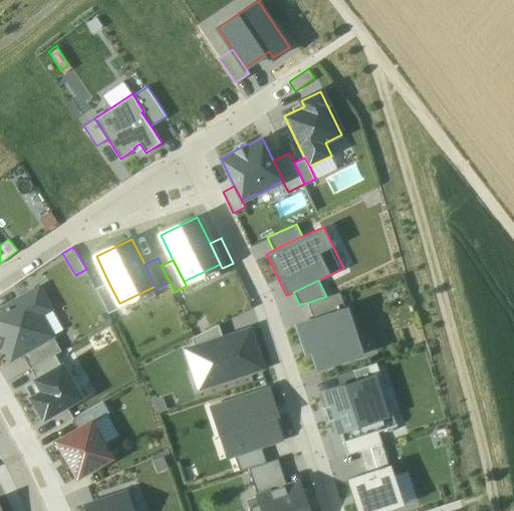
[(108,282),(96,288),(108,312),(121,306),(119,303),(108,282)]
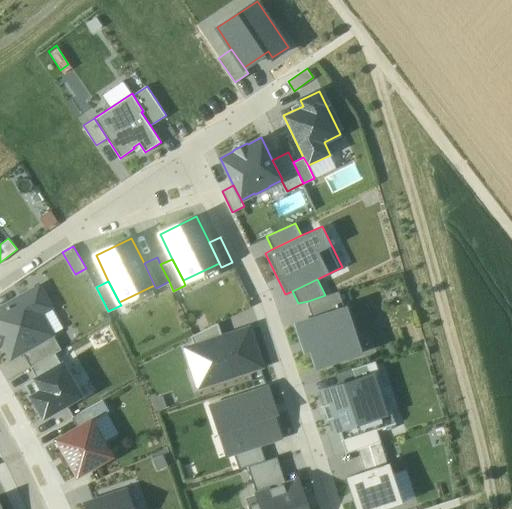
[(53,309),(40,286),(0,308),(0,345),(1,348),(5,346),(11,357),(22,351),(54,334),(43,315),(53,309)]
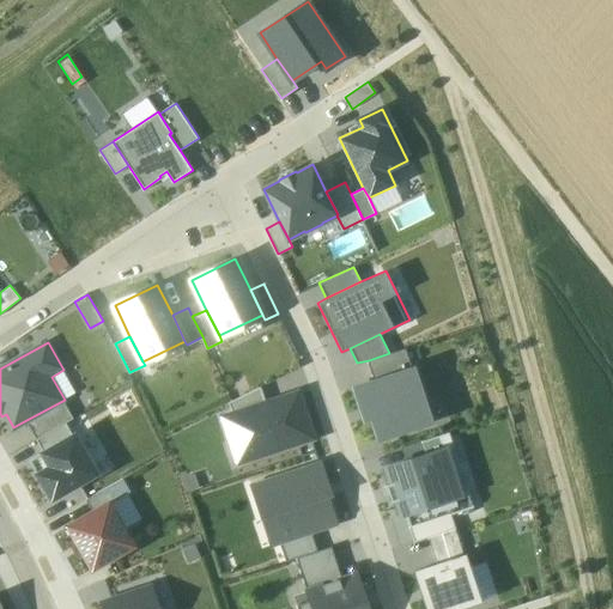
[(375,379),(411,366),(405,348),(389,353),(369,360),(375,379)]
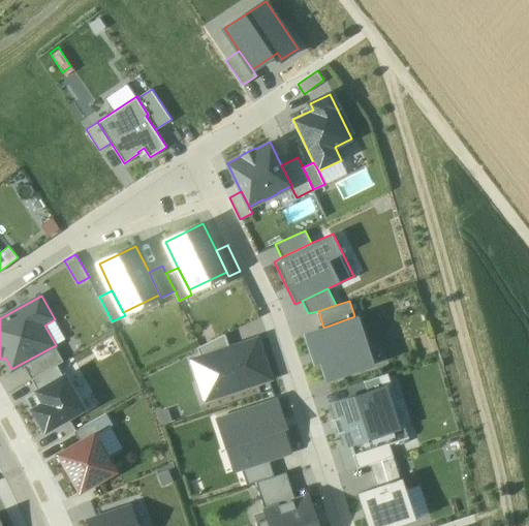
[(325,379),(373,364),(356,316),(354,316),(323,328),(305,334),(311,354),(316,352),(325,379)]
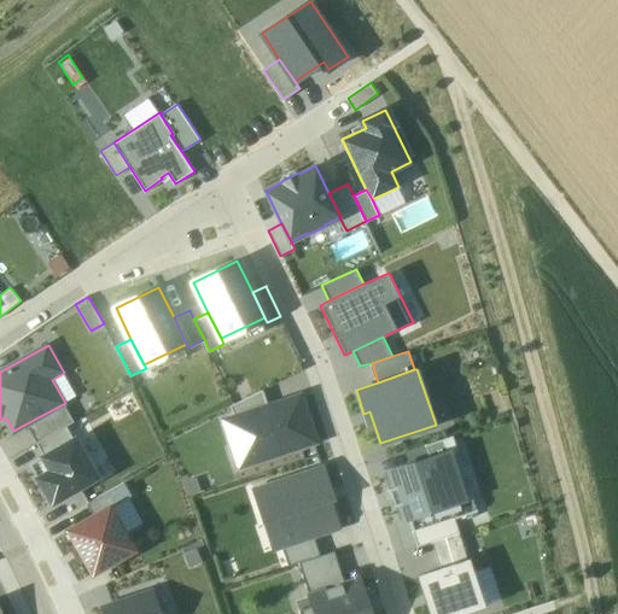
[(234,419),(268,408),(263,390),(232,405),(234,419)]
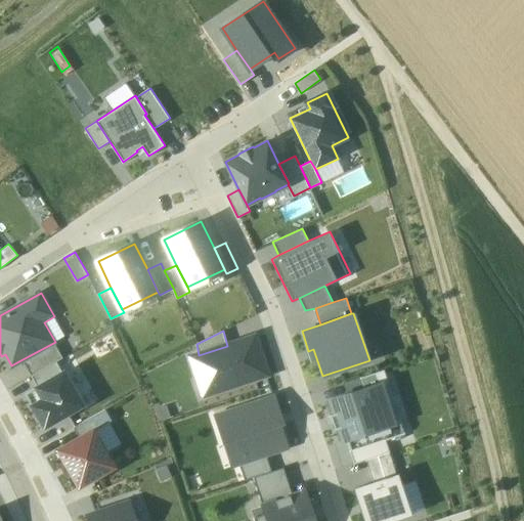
[(199,355),(191,357),(204,393),(266,373),(255,337),(227,346),(199,355)]
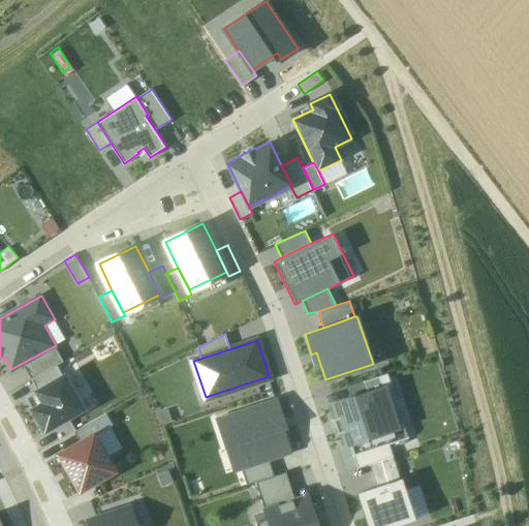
[(64,361),(56,345),(23,363),(31,378),(57,364),(64,361)]
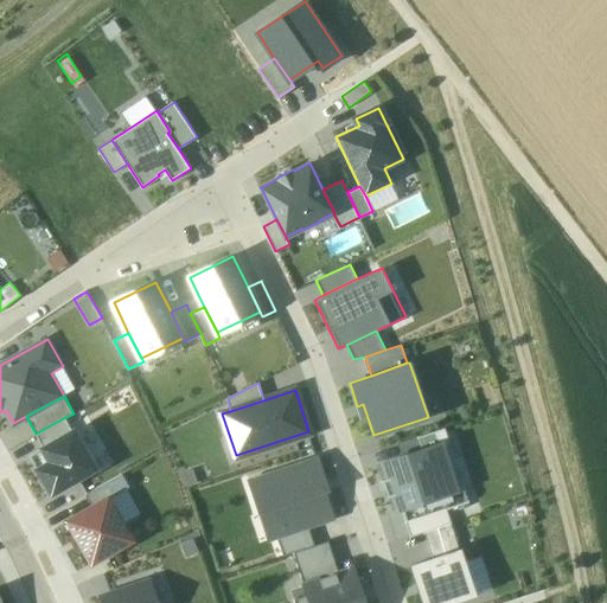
[(65,417),(36,434),(43,446),(72,430),(65,417)]
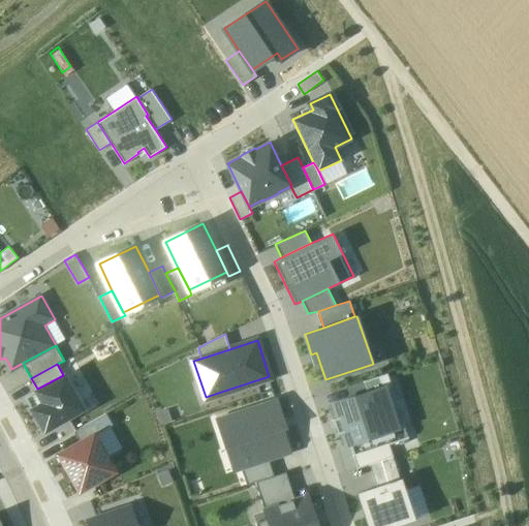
[(363,380),(367,392),(384,387),(392,383),(387,372),(363,380)]
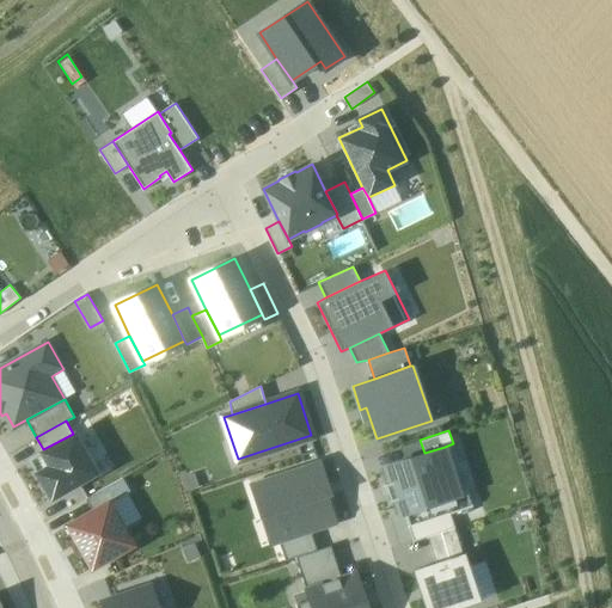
[(74,433),(73,434),(43,449),(28,458),(50,498),(97,473),(74,433)]
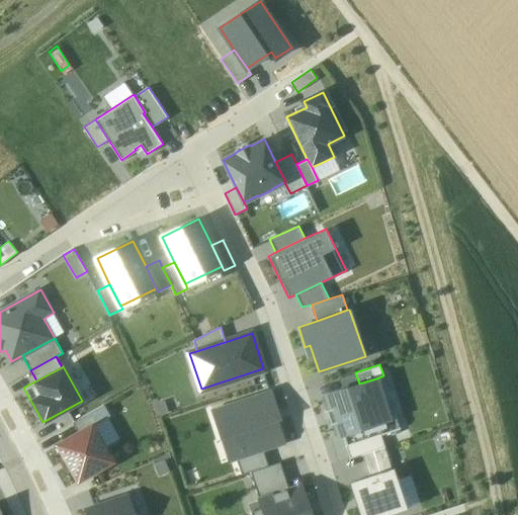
[(383,375),(376,378),(381,393),(389,391),(383,375)]
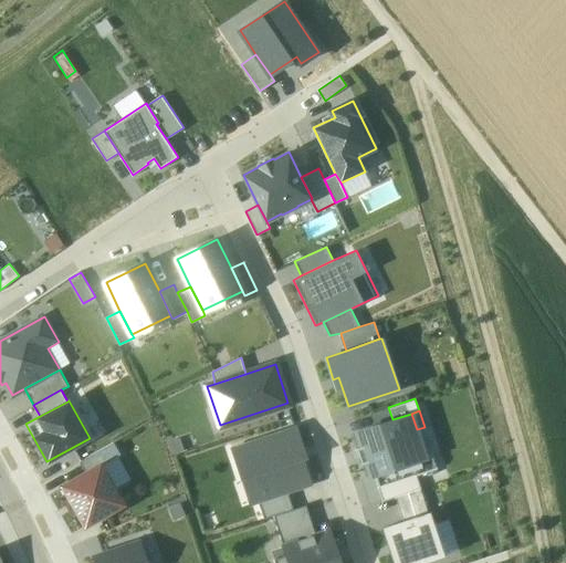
[(417,429),(411,414),(392,419),(355,433),(360,447),(356,448),(362,464),(366,462),(370,477),(375,475),(426,458),(417,429)]
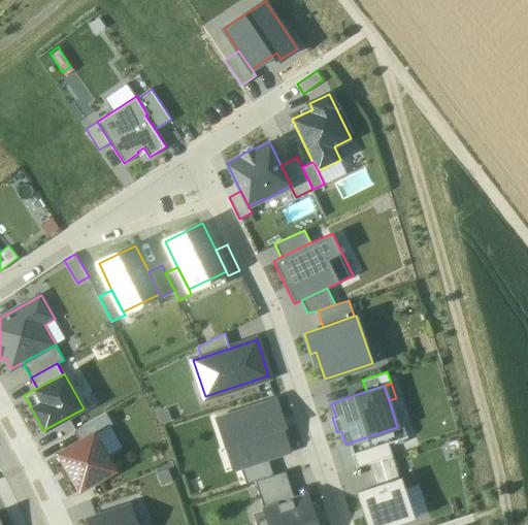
[(267,456),(290,450),(281,419),(283,419),(276,399),(218,418),(233,467),(240,464),(267,456)]
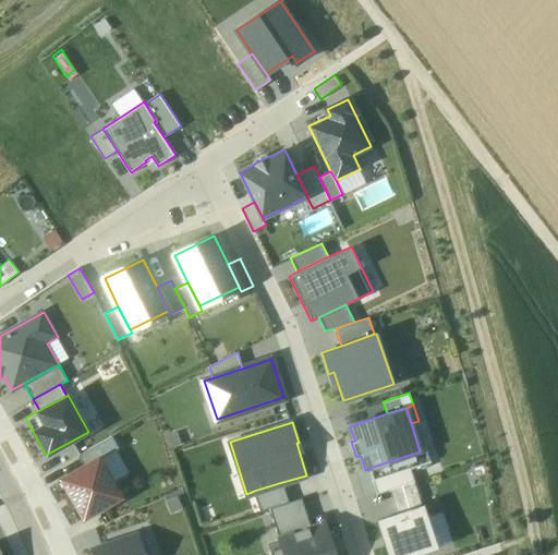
[(79,455),(85,466),(98,459),(119,447),(112,436),(79,455)]
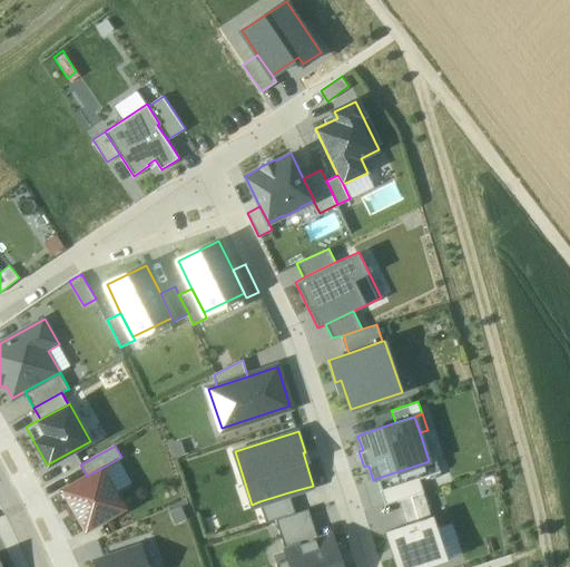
[(429,461),(377,478),(386,504),(399,499),(423,491),(420,479),(441,471),(436,459),(429,461)]
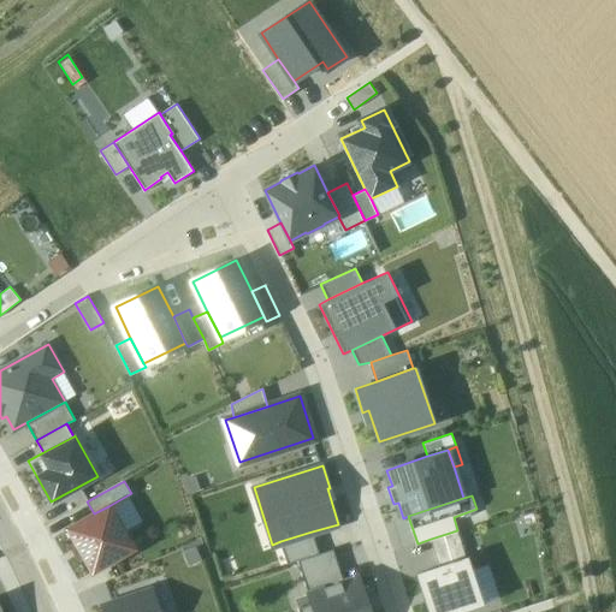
[(69,528),(93,571),(107,563),(132,548),(108,506),(94,514),(69,528)]
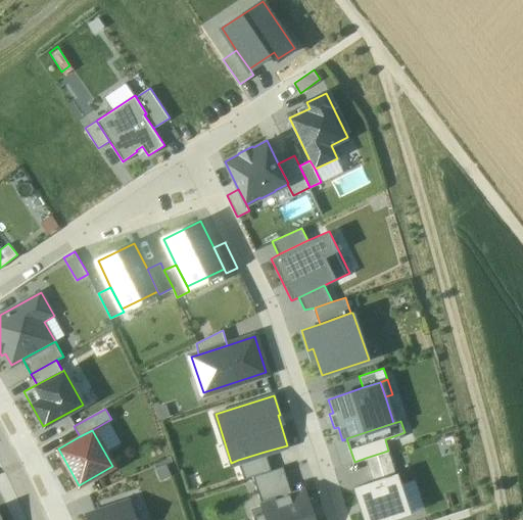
[(373,482),(396,474),(388,451),(366,458),(373,482)]
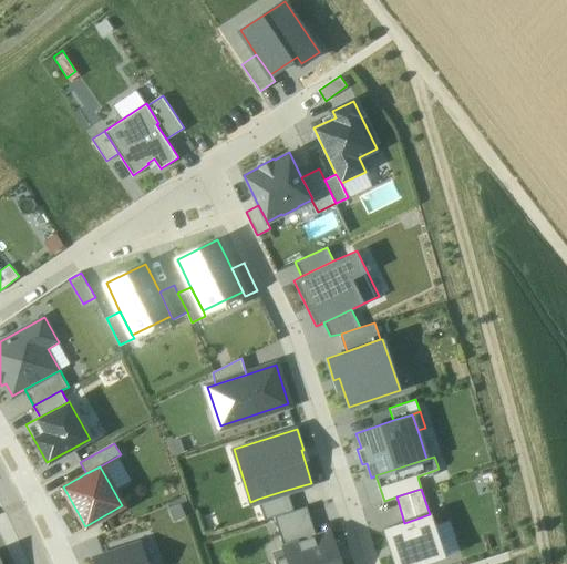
[(294,511),(287,490),(258,499),(265,520),(274,518),(294,511)]
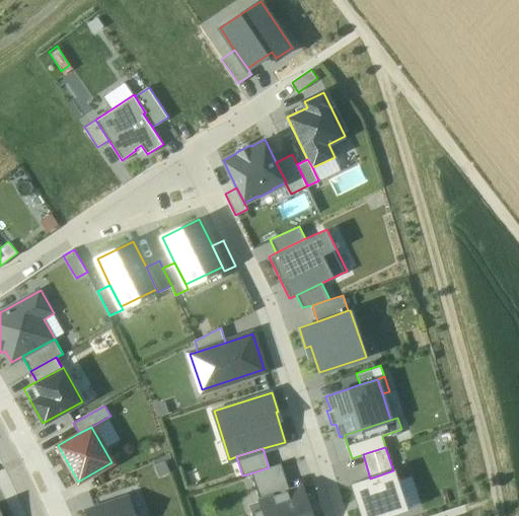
[(260,500),(290,490),(282,463),(269,467),(250,473),(260,500)]
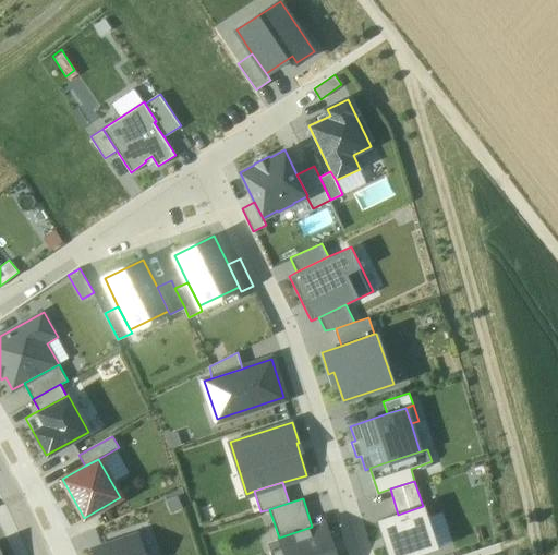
[(398,515),(377,521),(388,554),(411,554),(436,547),(423,506),(398,515)]
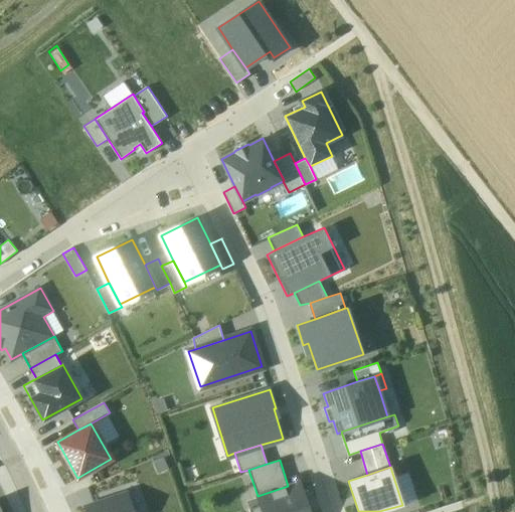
[(309,511),(300,482),(288,486),(258,496),(260,505),(249,508),(250,511),(309,511)]
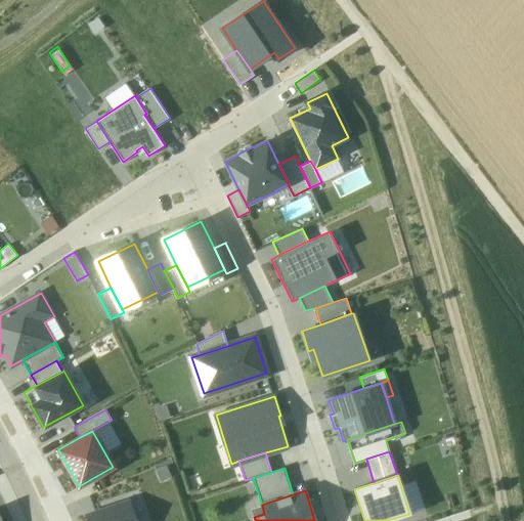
[(87,516),(88,520),(136,520),(130,502),(87,516)]
